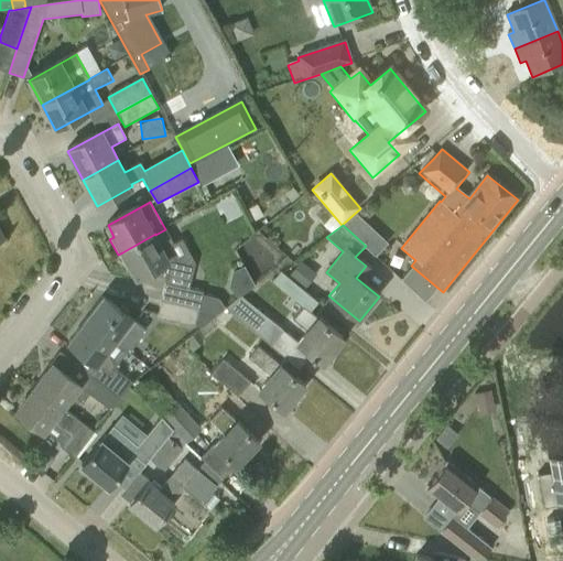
[(177,265),(169,249),(174,246),(165,229),(155,235),(155,234),(122,252),(118,255),(127,271),(131,269),(137,279),(152,271),(155,277),(168,279),(169,274),(186,278),(190,267),(177,265)]
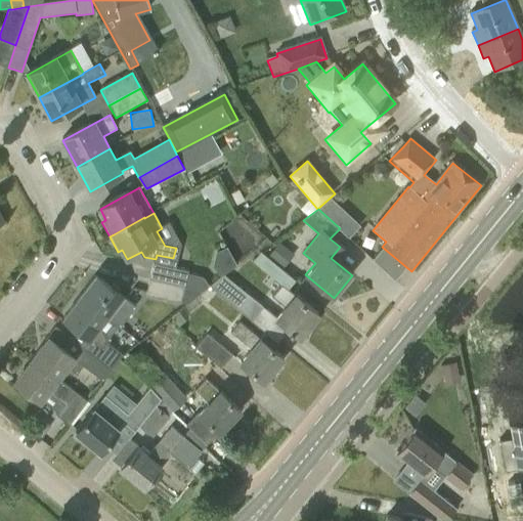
[(274,317),(277,319),(290,330),(288,332),(292,335),(293,333),(300,339),(319,315),(288,290),(296,280),(260,251),(252,261),(280,285),(271,296),(285,306),(274,317)]
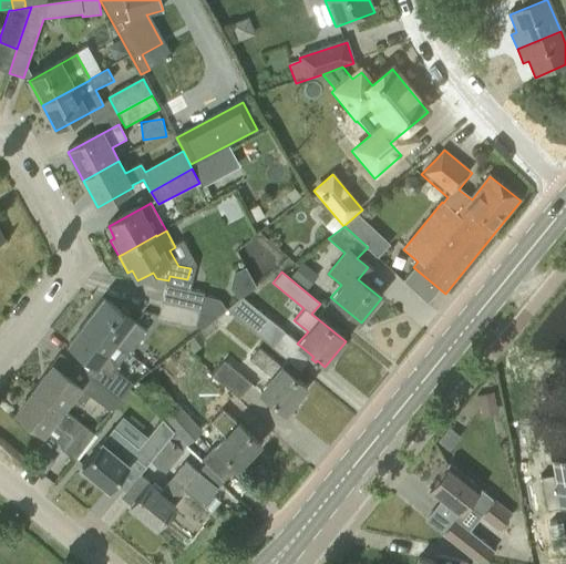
[(165,285),(162,301),(209,313),(212,298),(203,296),(204,293),(165,285)]
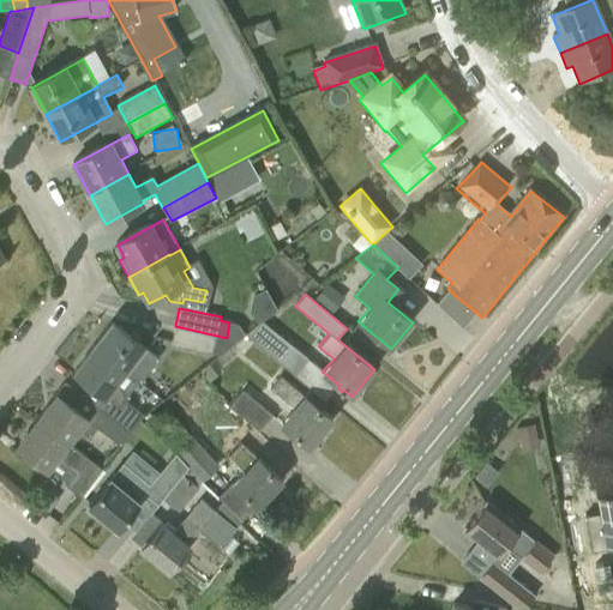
[(245,334),(294,375),(308,358),(263,321),(245,334)]
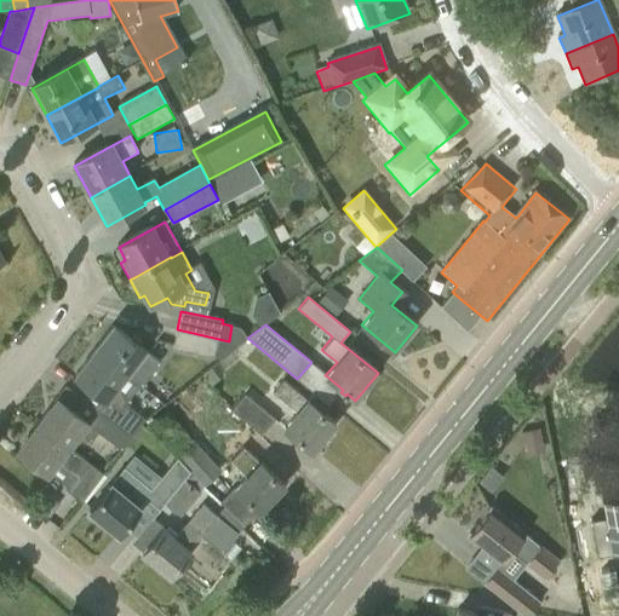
[(114,328),(95,352),(126,376),(127,376),(142,386),(159,363),(114,328)]
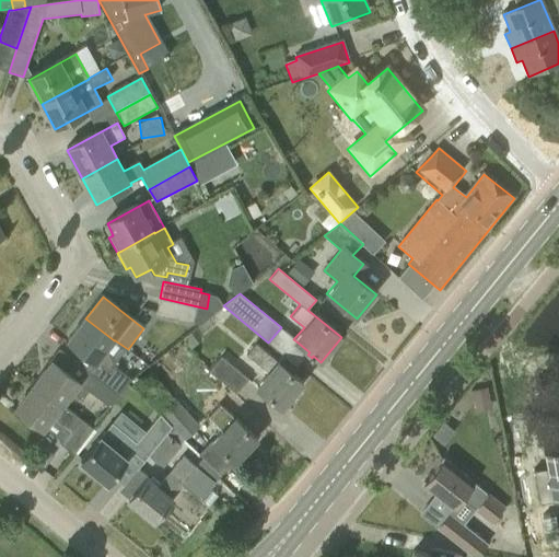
[(207,309),(160,298),(155,315),(194,324),(199,325),(217,311),(207,309)]
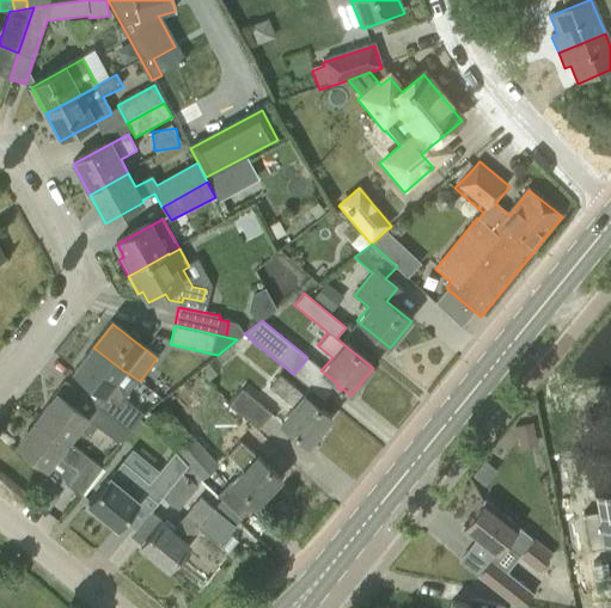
[(111,400),(103,410),(130,430),(144,413),(126,400),(130,394),(116,384),(124,372),(93,348),(74,373),(111,400)]
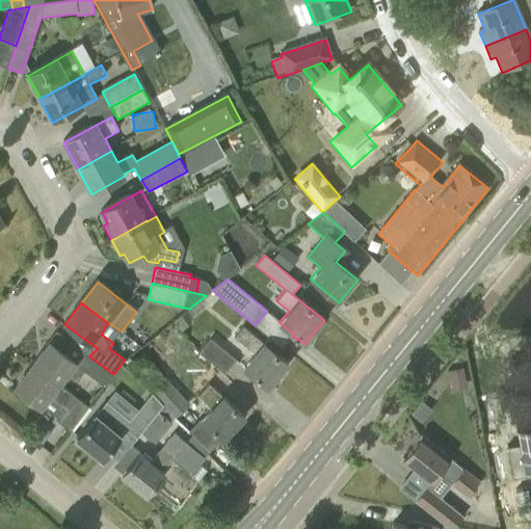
[(268,337),(263,343),(243,326),(234,338),(254,353),(242,367),(268,389),(288,365),(279,356),(284,350),(268,337)]
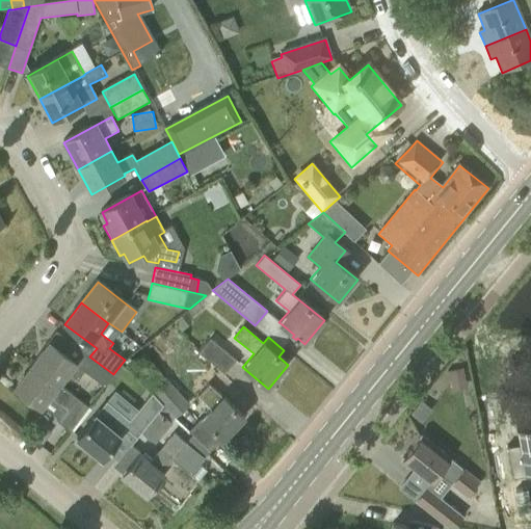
[(198,353),(223,374),(236,360),(210,339),(198,353)]
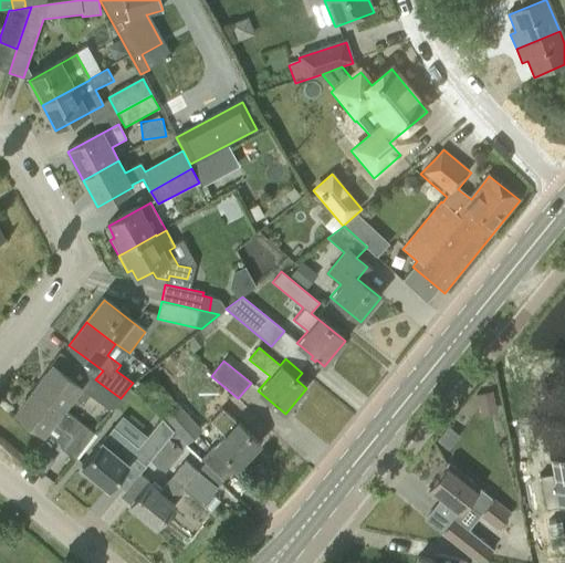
[(53,366),(35,389),(63,410),(64,410),(73,397),(82,404),(90,395),(111,410),(121,398),(95,379),(95,381),(79,368),(70,379),(53,366)]
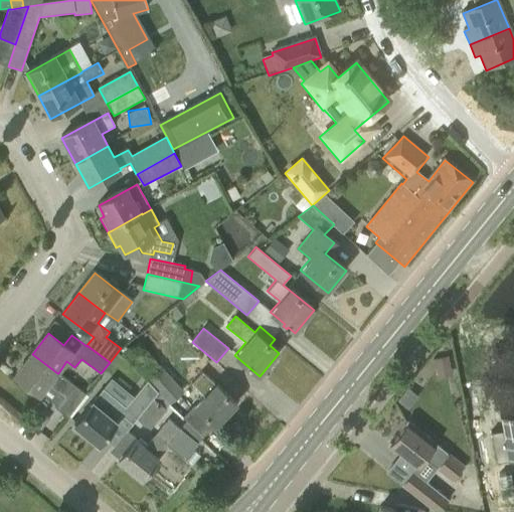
[(147,378),(146,380),(160,394),(169,404),(184,391),(161,366),(145,348),(142,345),(134,352),(128,345),(122,351),(131,361),(147,378)]
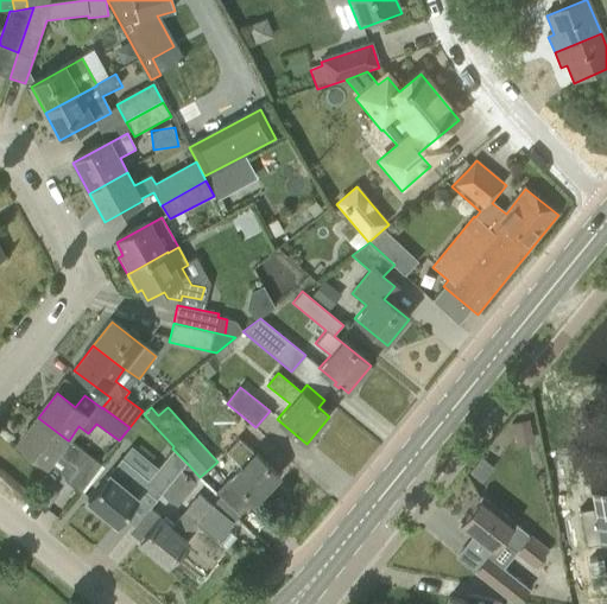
[(68,440),(38,418),(18,444),(48,466),(56,455),(75,470),(65,483),(81,495),(102,465),(69,440),(68,440)]
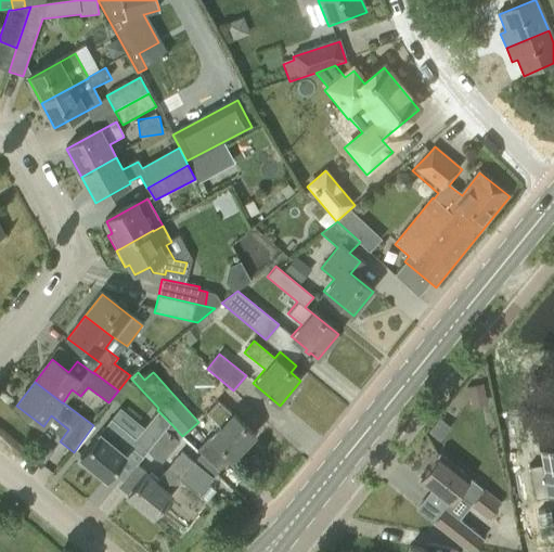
[(466,389),(472,411),(488,408),(482,386),(466,389)]
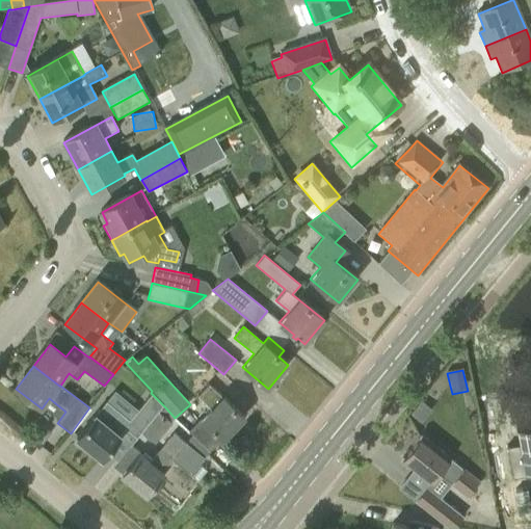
[(201,420),(221,439),(223,441),(244,418),(209,385),(197,396),(211,408),(201,420)]
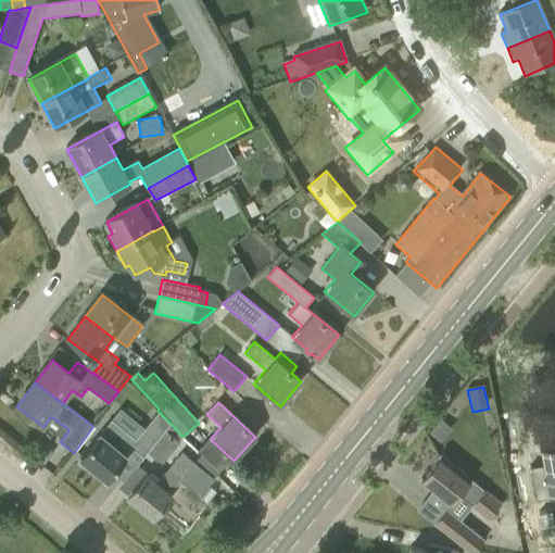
[(80,460),(83,461),(79,464),(89,472),(91,468),(106,480),(138,442),(148,451),(148,452),(149,453),(173,426),(158,411),(136,437),(114,419),(80,460)]
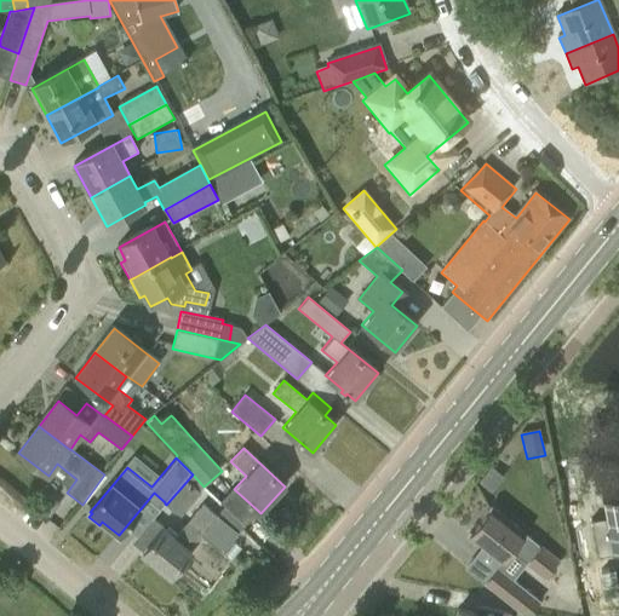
[(204,487),(193,475),(166,505),(181,517),(201,491),(200,490),(204,487)]
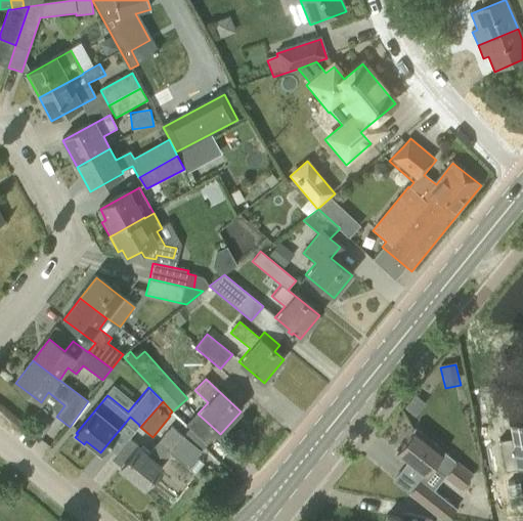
[(512,440),(499,442),(505,473),(522,469),(522,421),(509,424),(512,440)]
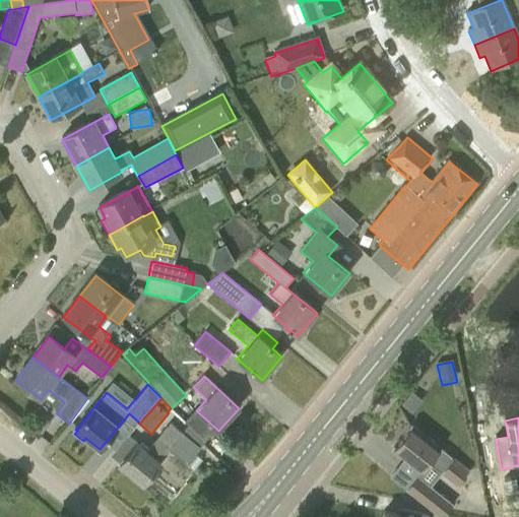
[(186,465),(199,449),(171,426),(147,453),(137,445),(119,466),(143,486),(160,464),(160,463),(170,452),(186,465)]
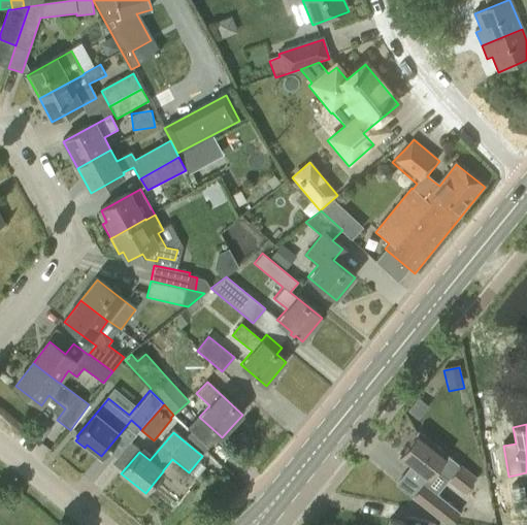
[(447,480),(447,481),(463,493),(474,479),(419,434),(399,458),(427,480),(435,470),(447,480)]
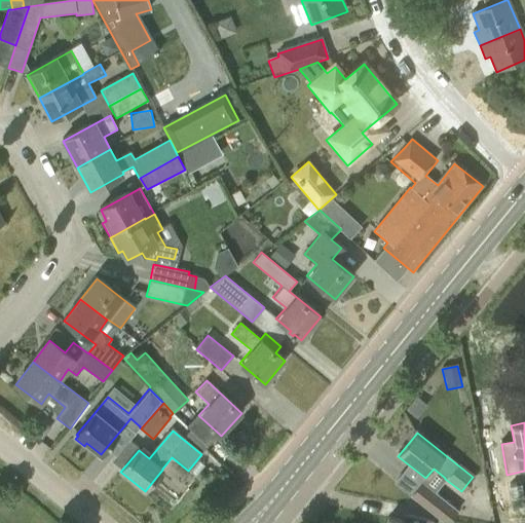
[(410,497),(442,522),(450,522),(458,513),(422,483),(410,497)]
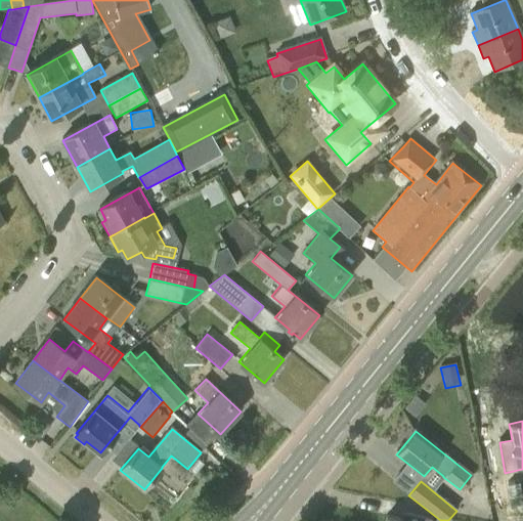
[(522,497),(520,487),(508,489),(513,510),(522,507),(522,497)]
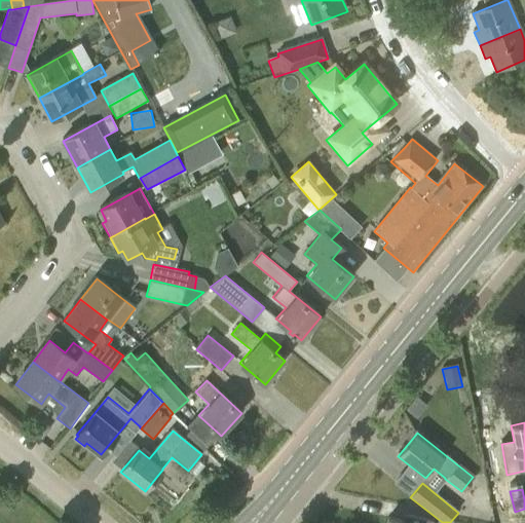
[(481,492),(471,492),(470,522),(481,522),(481,492)]
